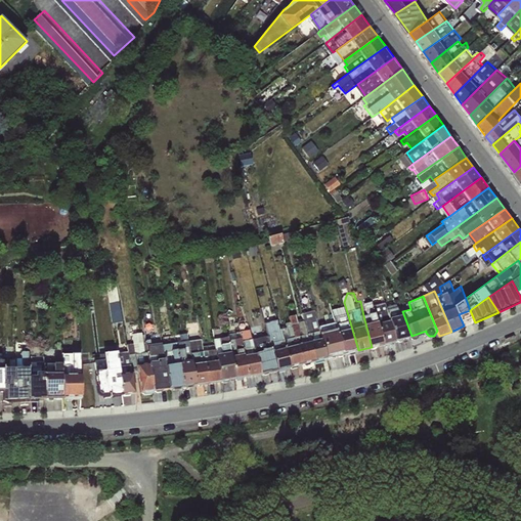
[(116,301),(117,318),(126,317),(125,300),(116,301)]
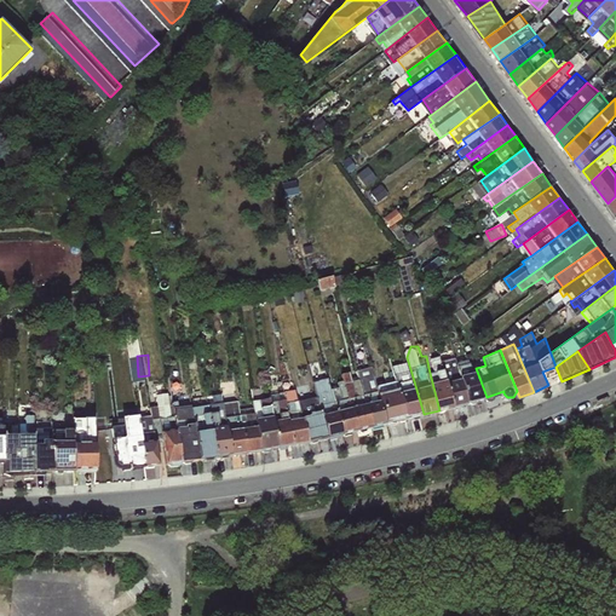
[(439,410),(456,406),(445,366),(443,355),(432,357),(437,370),(430,373),(439,410)]
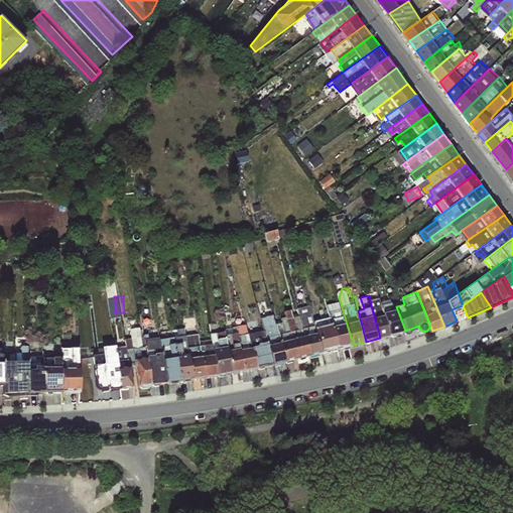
[(341,348),(353,345),(339,297),(328,301),(332,317),(341,348)]
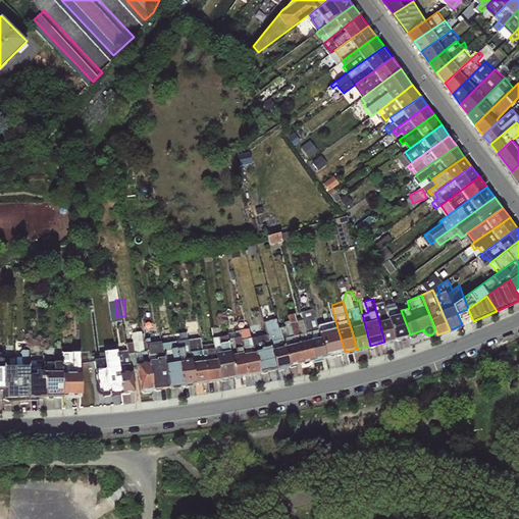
[(396,339),(410,334),(401,310),(397,301),(387,304),(386,306),(396,339)]
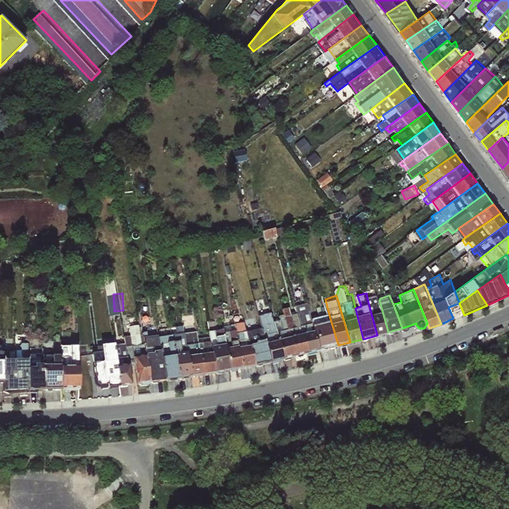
[(377,335),(388,332),(379,300),(368,302),(377,335)]
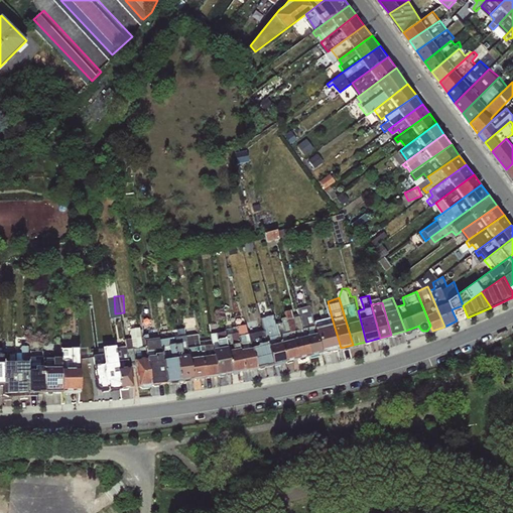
[(312,354),(324,351),(316,319),(313,310),(306,312),(303,304),(298,306),(300,314),(312,354)]
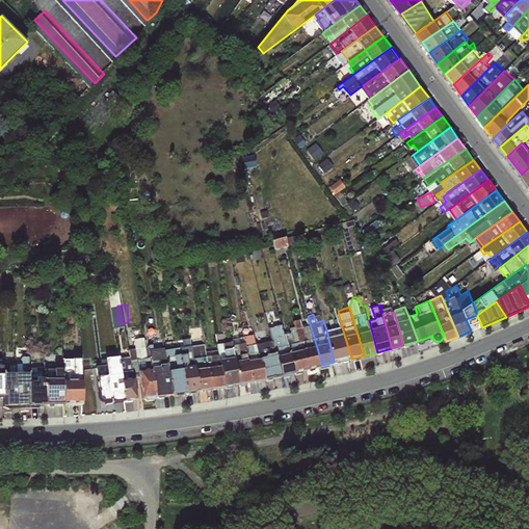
[(309,368),(322,365),(310,324),(303,326),(301,318),(295,319),(297,325),(309,368)]
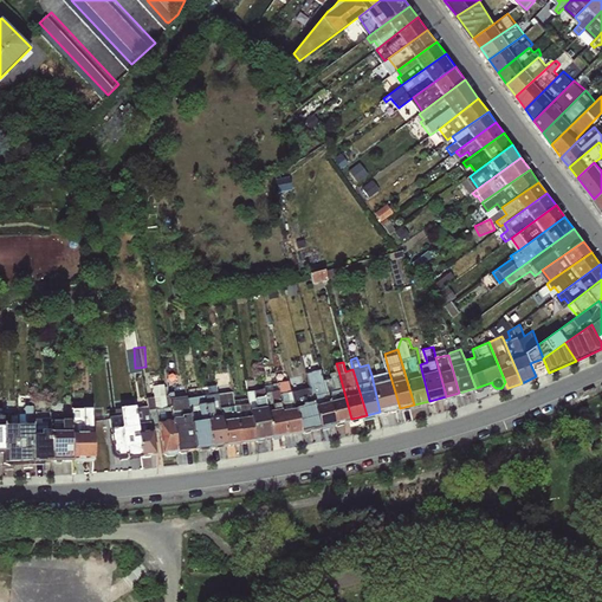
[(323,427),(336,424),(325,380),(322,367),(309,370),(311,388),(323,427)]
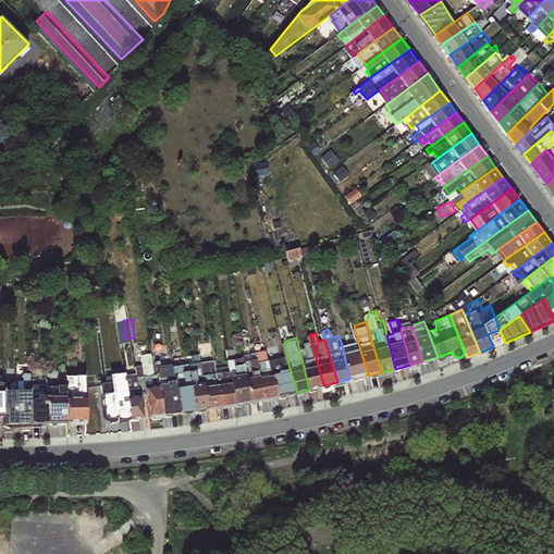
[(309,390),(323,385),(311,341),(306,342),(307,346),(299,349),(309,390)]
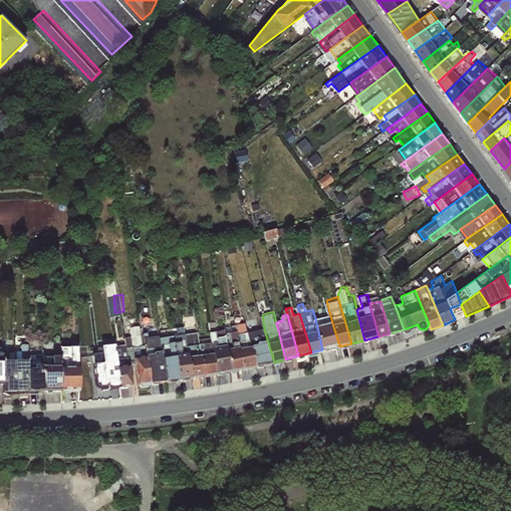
[(322,349),(339,346),(330,316),(315,318),(322,349)]
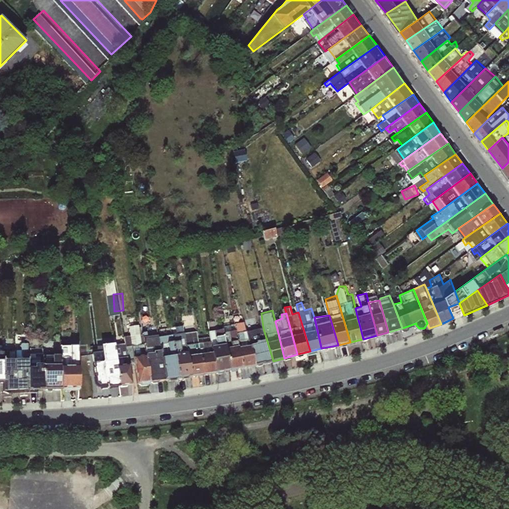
[(243,366),(257,364),(249,332),(245,320),(237,321),(237,323),(243,366)]
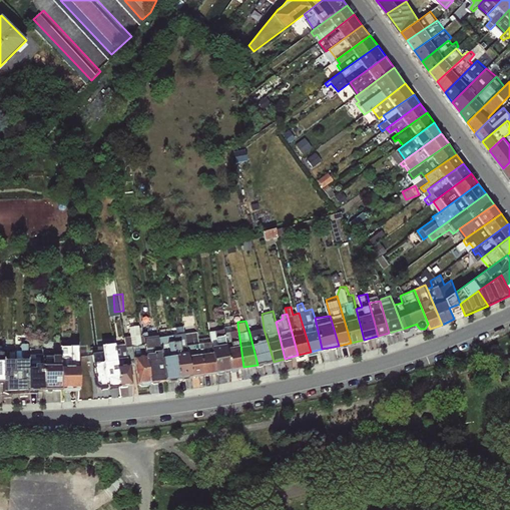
[(139,383),(152,381),(146,342),(143,343),(141,323),(131,326),(131,334),(139,383)]
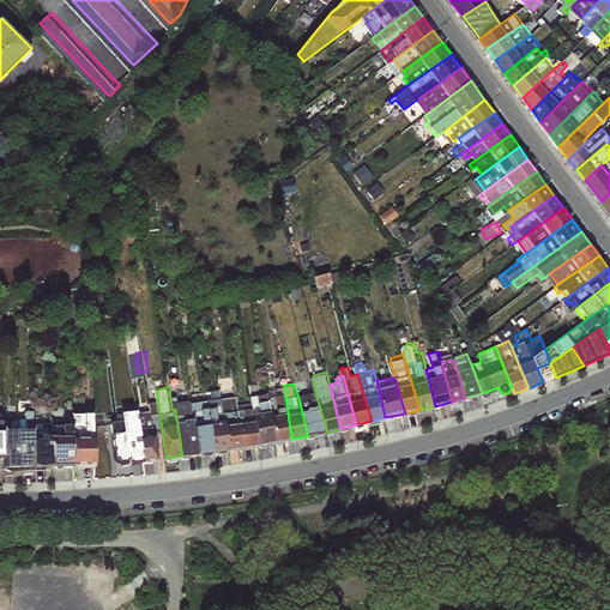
[(276,442),(291,439),(284,387),(270,388),(269,392),(276,442)]
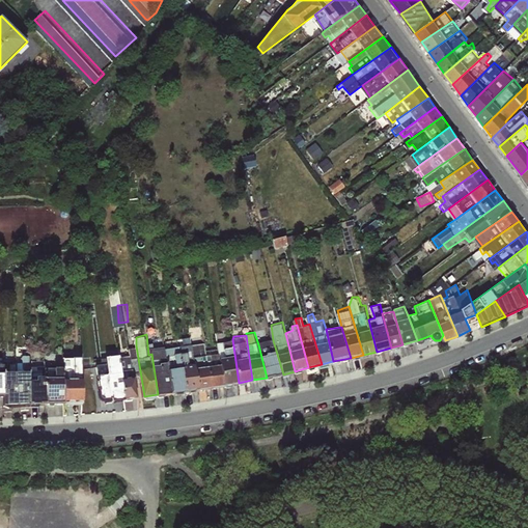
[(225,385),(239,383),(232,339),(219,341),(220,346),(225,385)]
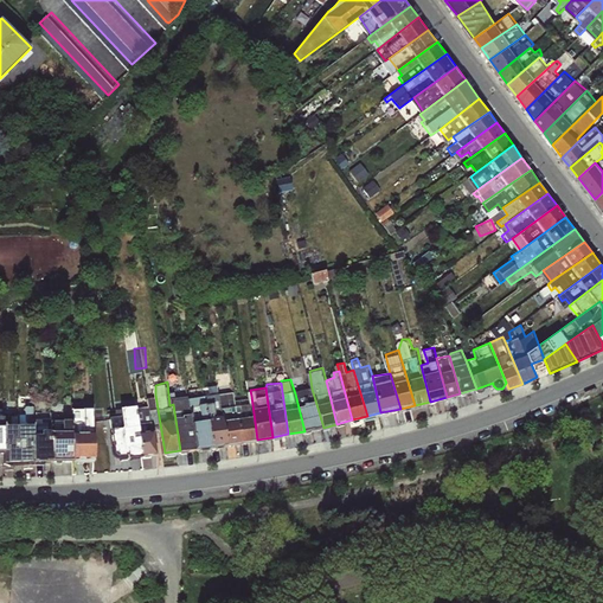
[(314,429),(324,428),(312,389),(295,393),(305,431),(314,429)]
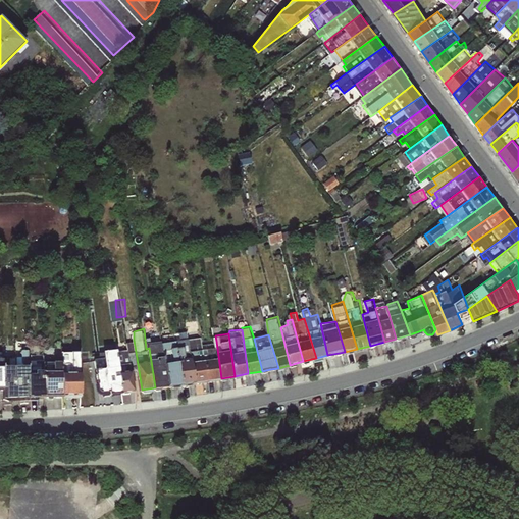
[(197,382),(209,380),(204,343),(202,335),(190,338),(197,382)]
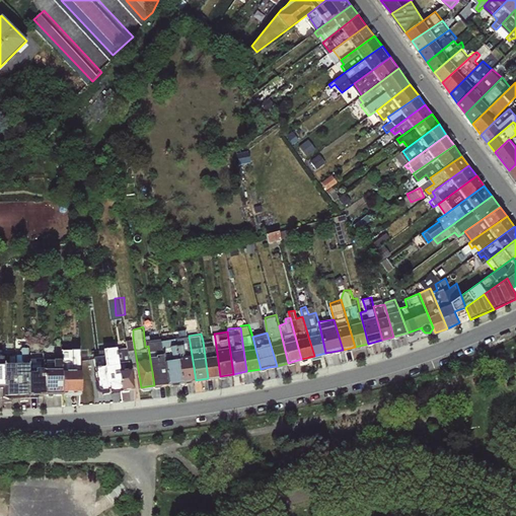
[(154,385),(169,383),(163,344),(161,339),(151,340),(151,335),(146,335),(148,346),(154,385)]
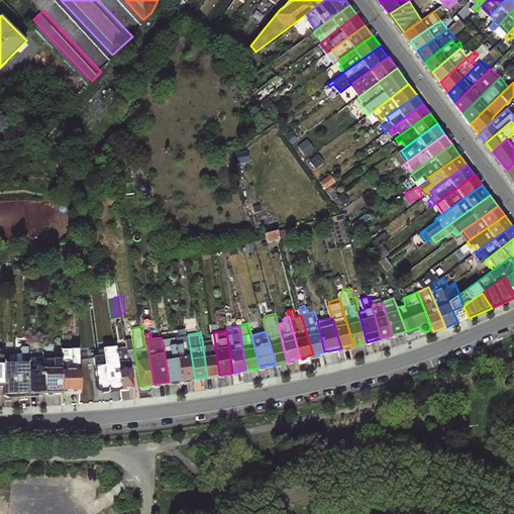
[(175,337),(175,339),(182,380),(195,379),(188,334),(175,337)]
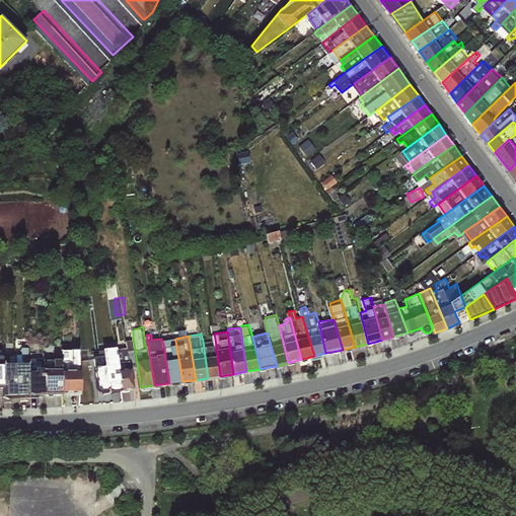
[(135,387),(141,387),(133,338),(128,339),(129,347),(118,348),(123,388),(123,389),(135,387)]
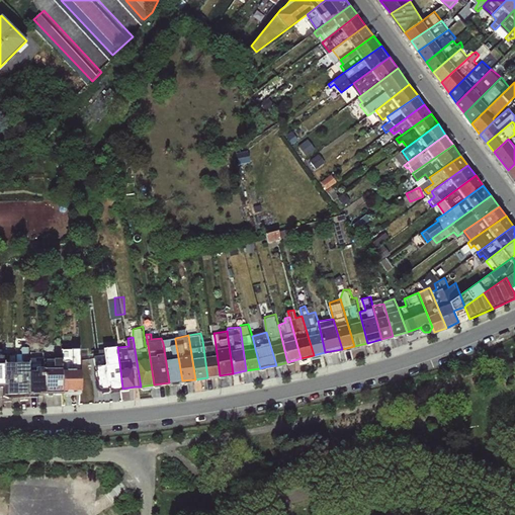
[(207,377),(220,375),(215,338),(202,340),(207,377)]
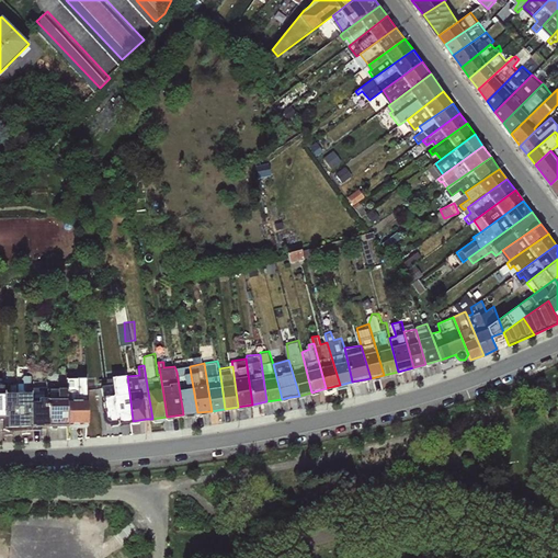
[(190,368),(177,372),(183,414),(197,412),(190,368)]
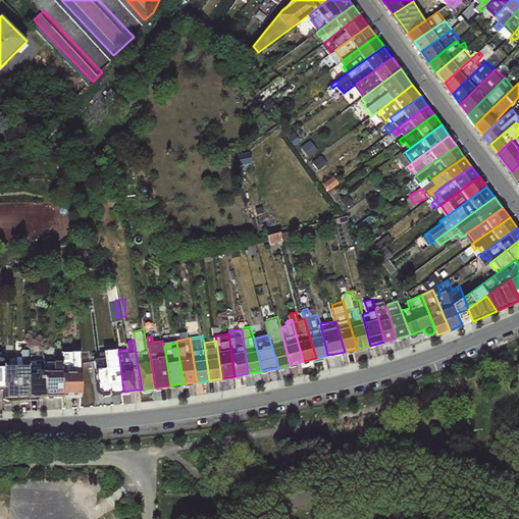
[(18,396),(32,396),(31,356),(30,348),(23,349),(24,356),(17,356),(17,357),(18,396)]
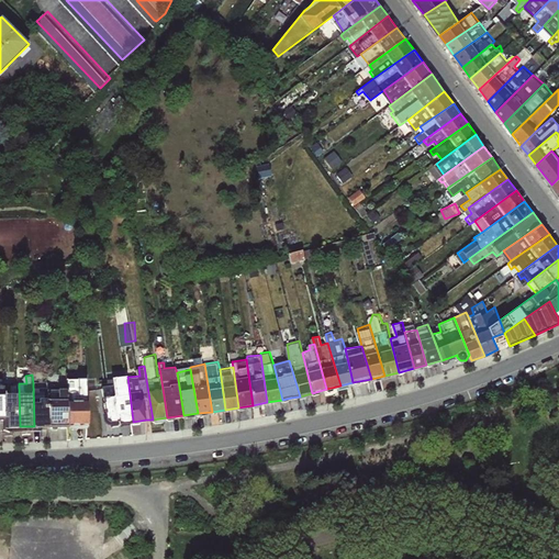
[(113,377),(113,383),(120,423),(133,421),(127,377),(126,375),(113,377)]
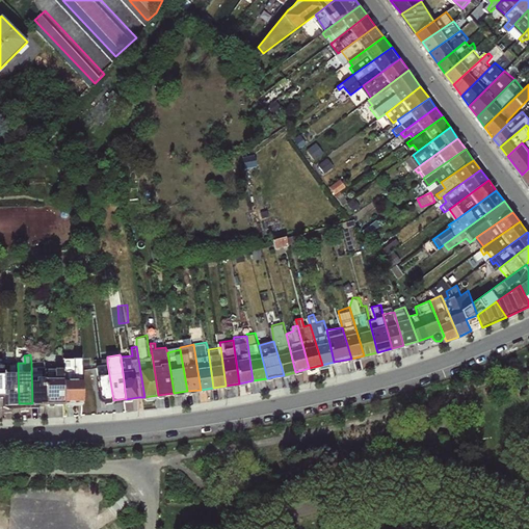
[(64,359),(65,368),(65,402),(84,402),(83,358),(64,359)]
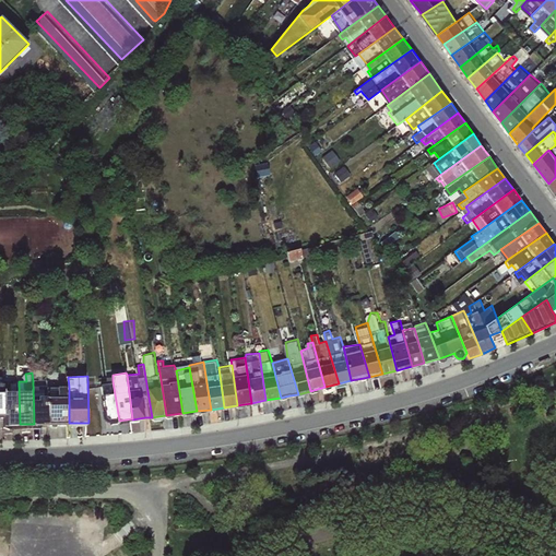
[(34,424),(49,424),(49,387),(49,378),(43,378),(42,381),(33,381),(34,424)]
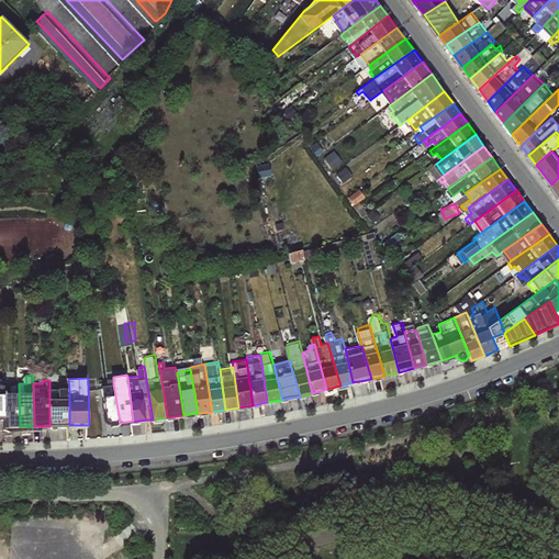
[(109,424),(120,423),(113,383),(103,386),(107,413),(104,413),(105,421),(109,424)]
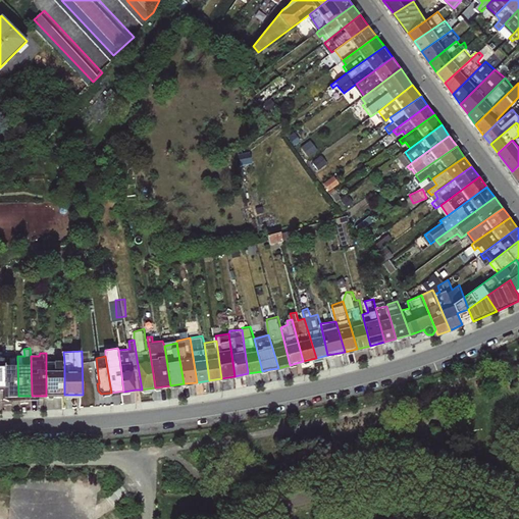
[(5,397),(18,396),(17,357),(5,357),(5,388),(5,397)]
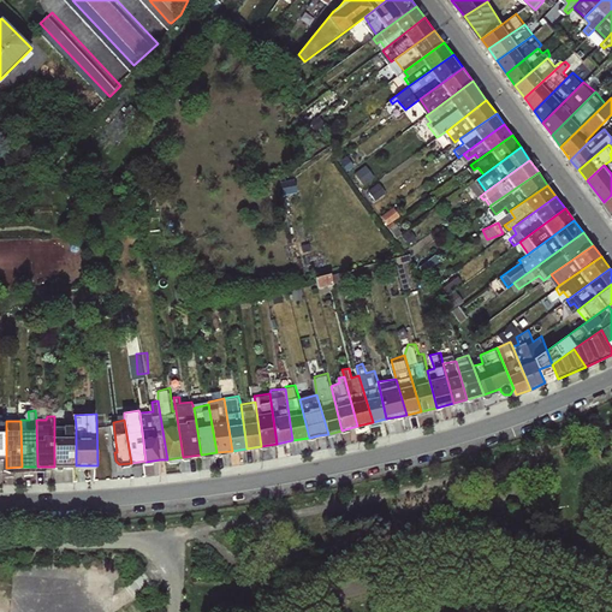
[(54,467),(76,465),(76,426),(54,426),(54,467)]
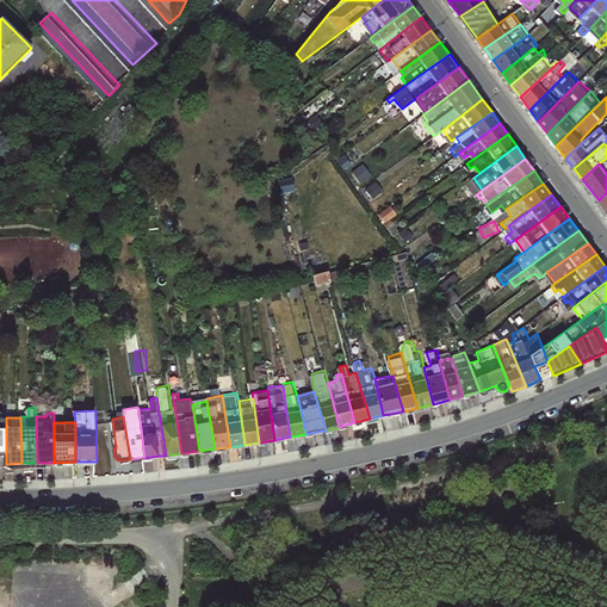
[(115,606),(117,574),(14,569),(12,606),(115,606)]
